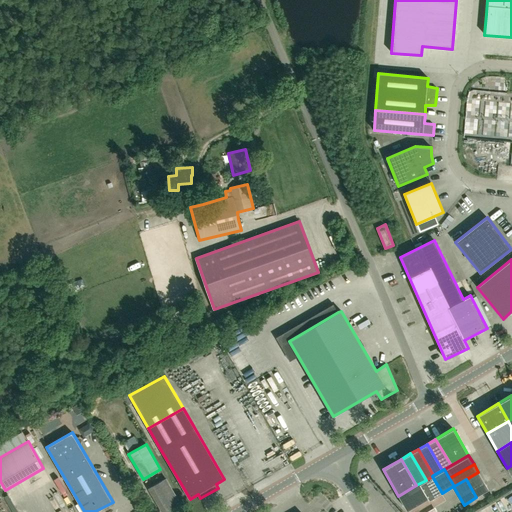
[(472,490),(484,482),(478,472),(466,479),(472,490)]
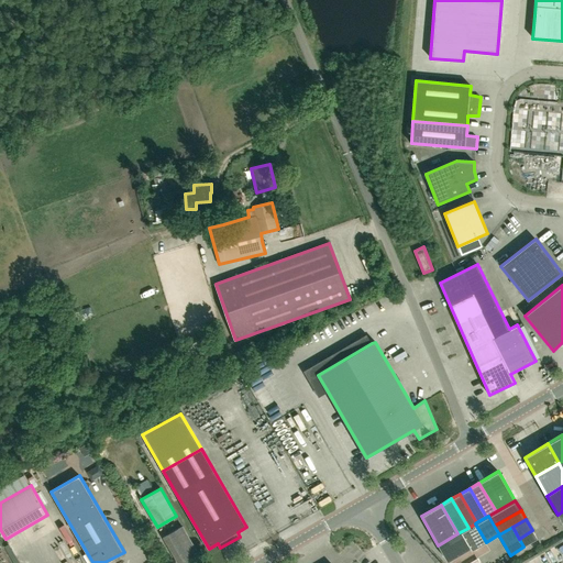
[(472,550),(486,542),(475,523),(468,528),(462,531),(471,548),(472,550)]
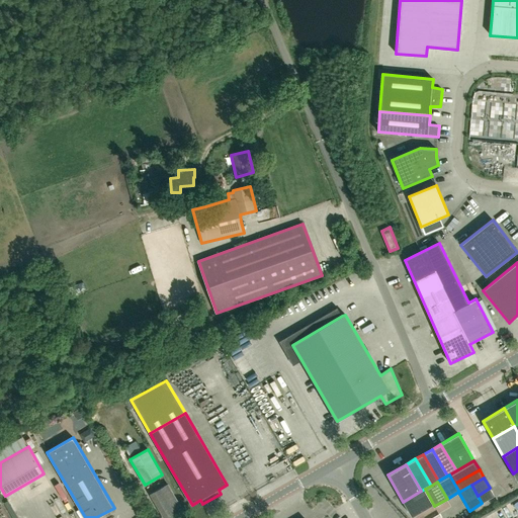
[(164,517),(168,517),(183,510),(168,484),(150,494),(164,517)]
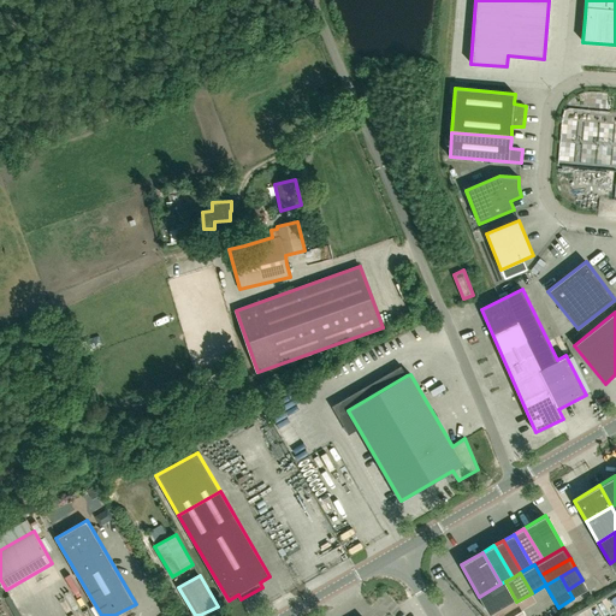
[(568,590),(573,598),(588,590),(582,580),(568,590)]
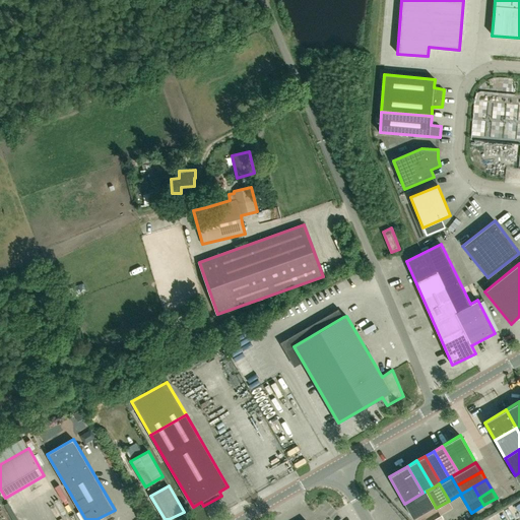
[(413,518),(435,506),(427,491),(423,493),(404,504),(413,518)]
